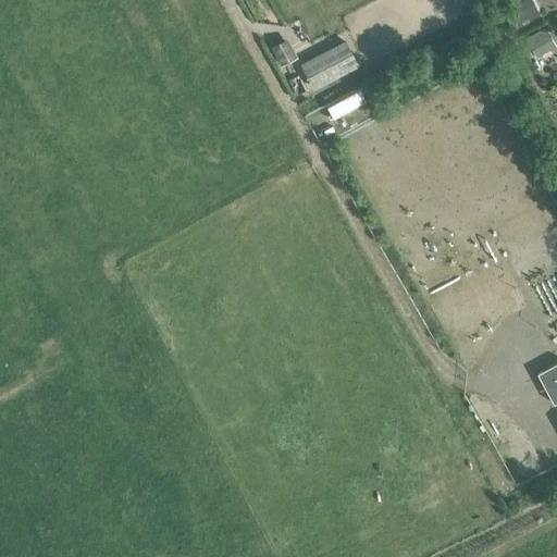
[(512,10),(507,13),(516,29),(536,17),(527,0),(511,9),(512,10)]
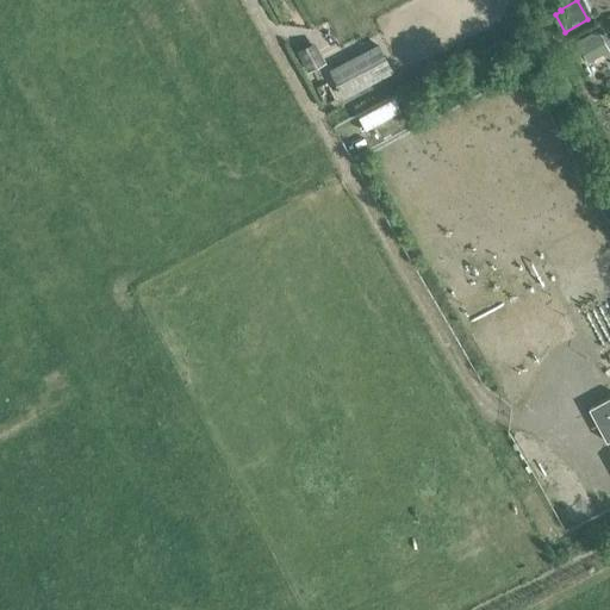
[(576,44),(587,63),(605,54),(595,33),(576,44)]
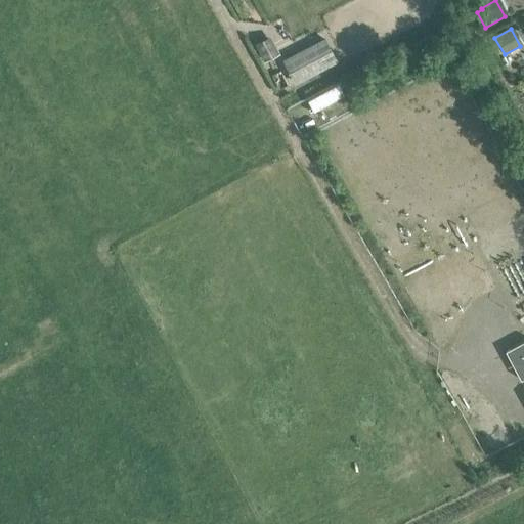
[(280,54),(270,35),(255,43),(265,62),(280,54)]
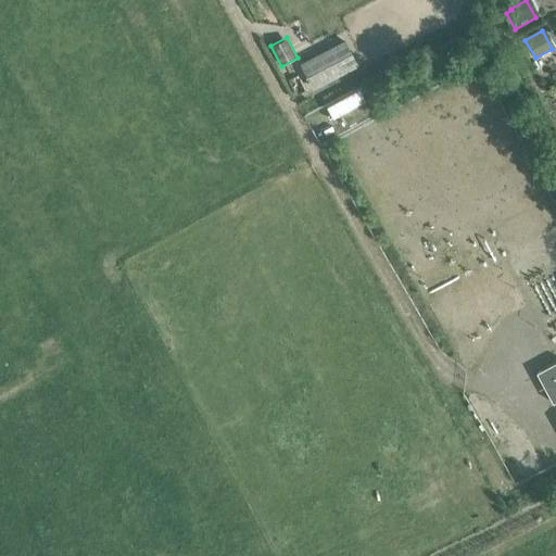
[(301,65),(313,88),(358,65),(346,41),(301,65)]
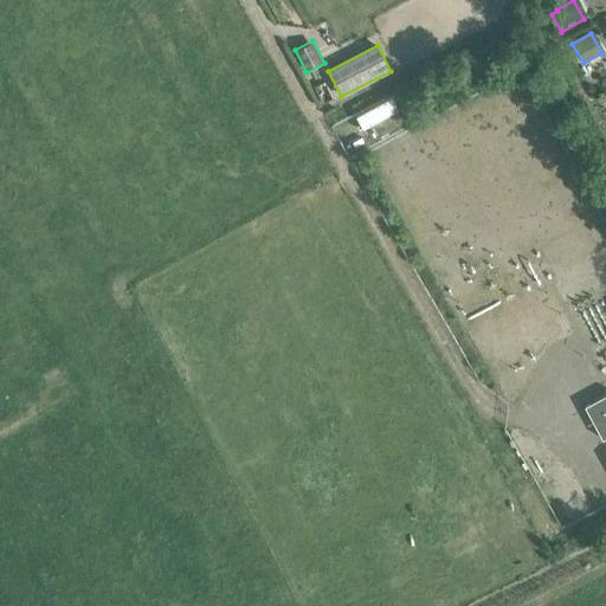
[(398,109),(391,96),(356,115),(362,128),(398,109)]
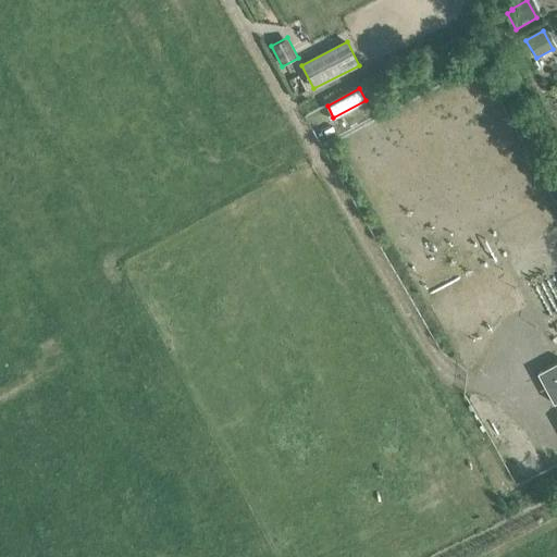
[(556,360),(546,367),(536,372),(553,404),(556,400),(556,360)]
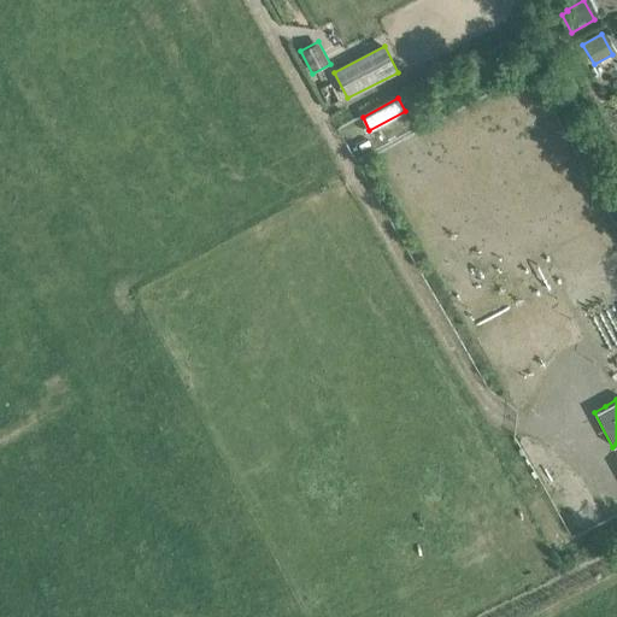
All buildings are outlined.
